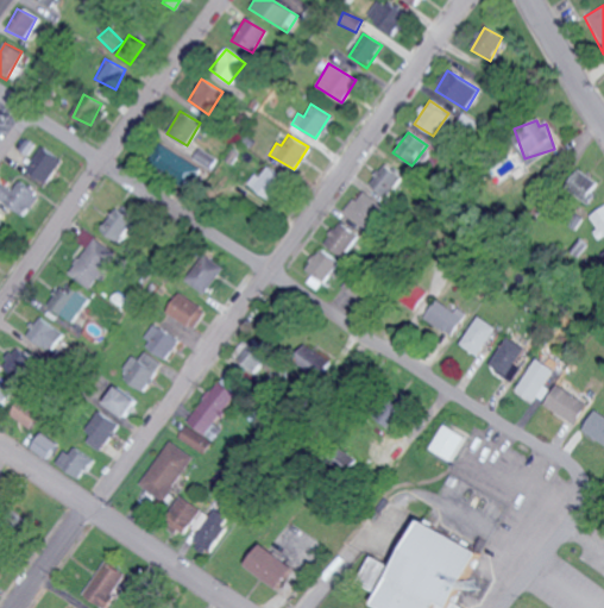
[(24,155),(18,167),(48,181),(60,155),(21,138),(17,151),(24,155)]
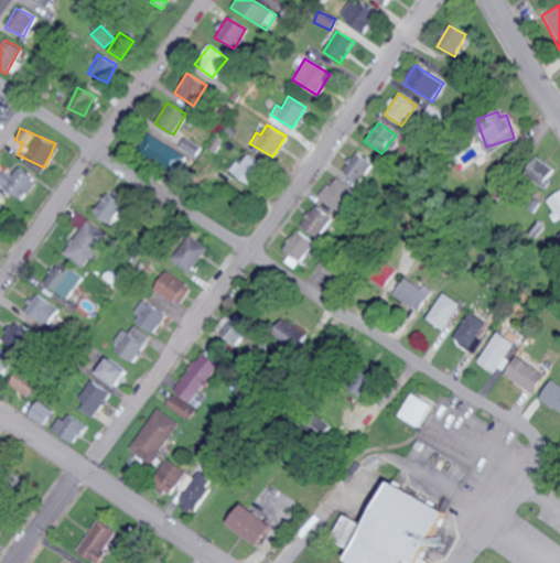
[(142,152),(173,172),(183,154),(152,136),(142,152)]
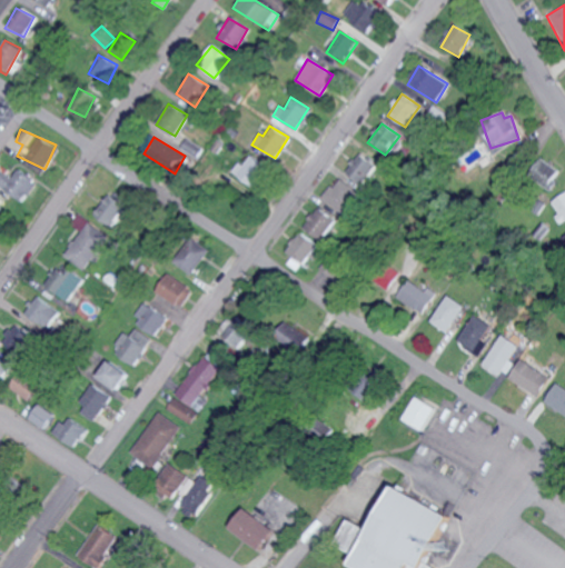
[(201,147),(185,139),(179,149),(197,158),(201,147)]
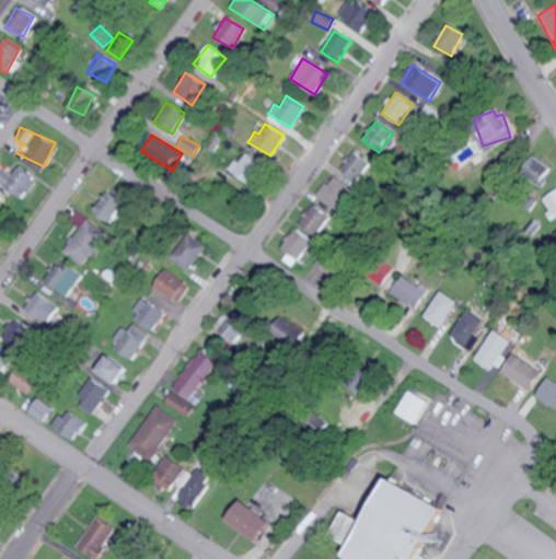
[(355,179),(367,162),(350,150),(337,167),(355,179)]
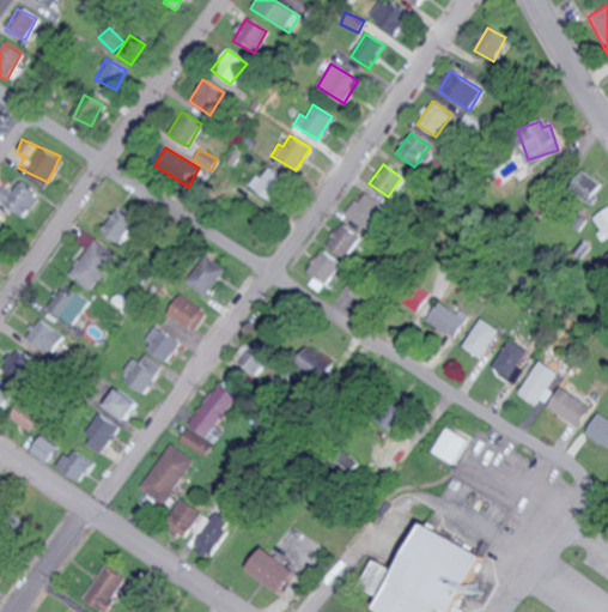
[(286,179),(267,167),(260,179),(254,175),(247,186),(272,201),(286,179)]
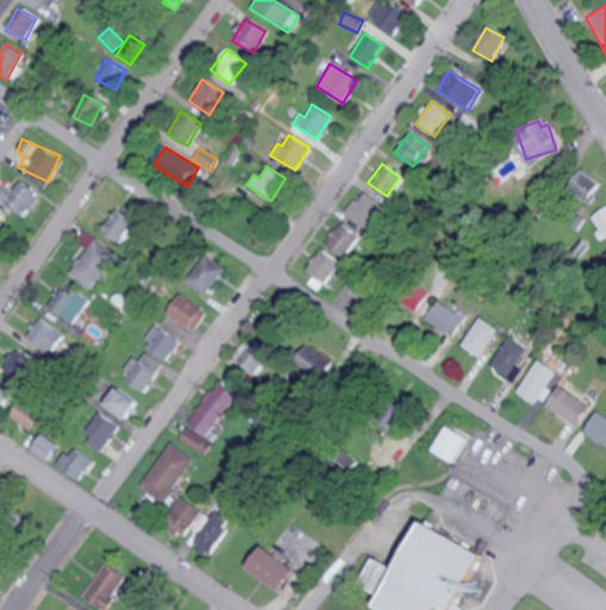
[(597,184),(573,168),(561,189),(585,203),(597,184)]
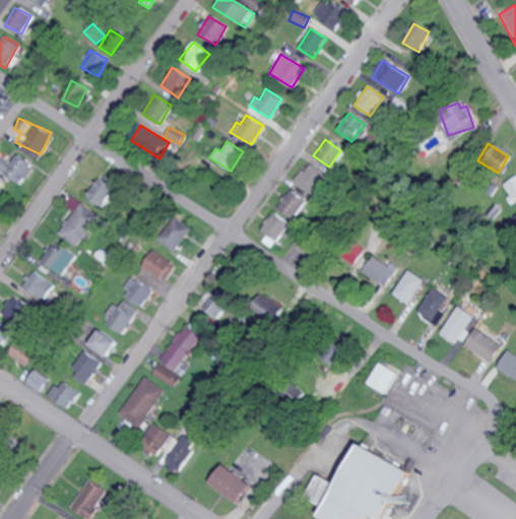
[(0,172),(17,185),(31,167),(14,153),(7,164),(0,157),(0,172)]
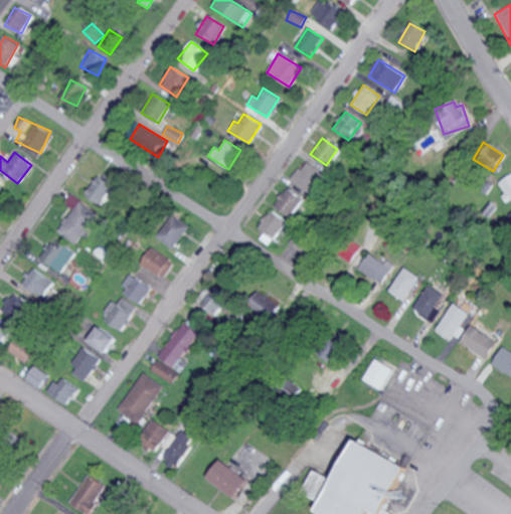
[(312,196),(326,177),(301,160),(288,178),(312,196)]
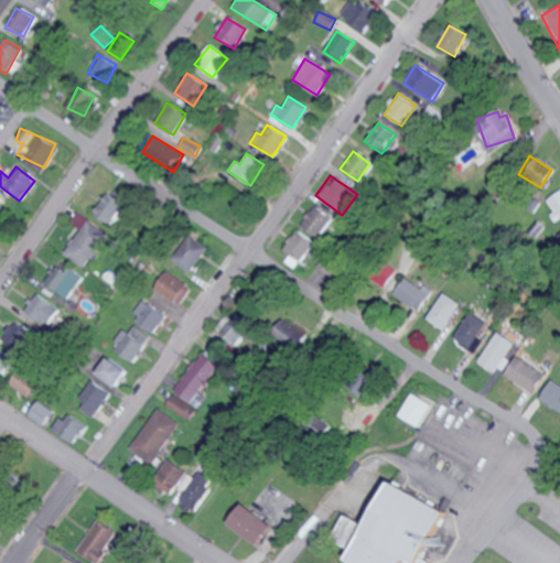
[(559,190),(541,198),(551,220),(559,216),(559,190)]
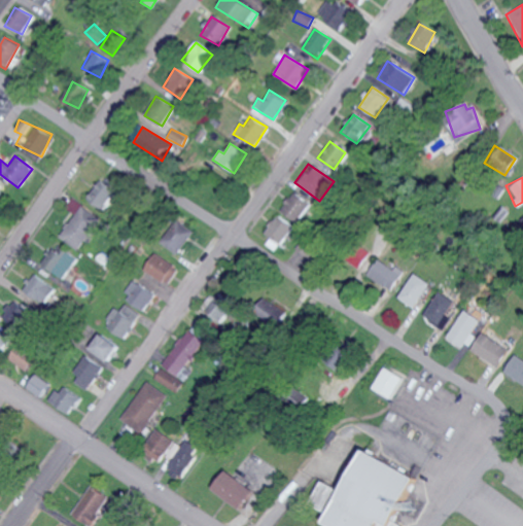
[(88,200),(104,210),(116,189),(100,179),(88,200)]
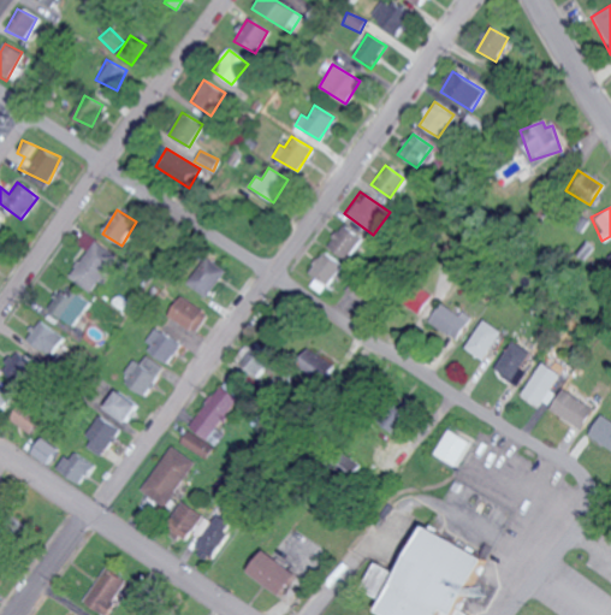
[(357,238),(339,225),(324,246),(342,259),(357,238)]
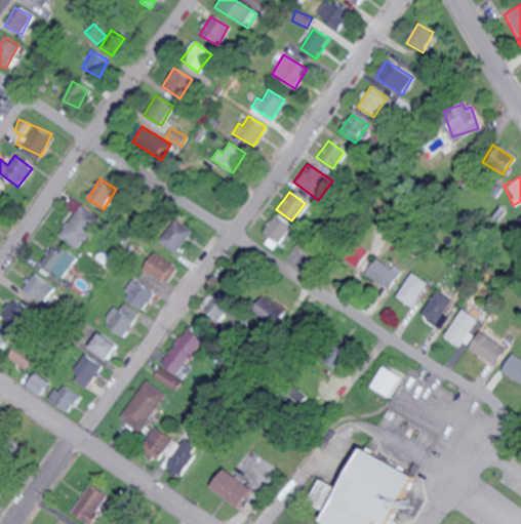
[(57,236),(75,249),(97,218),(79,205),(57,236)]
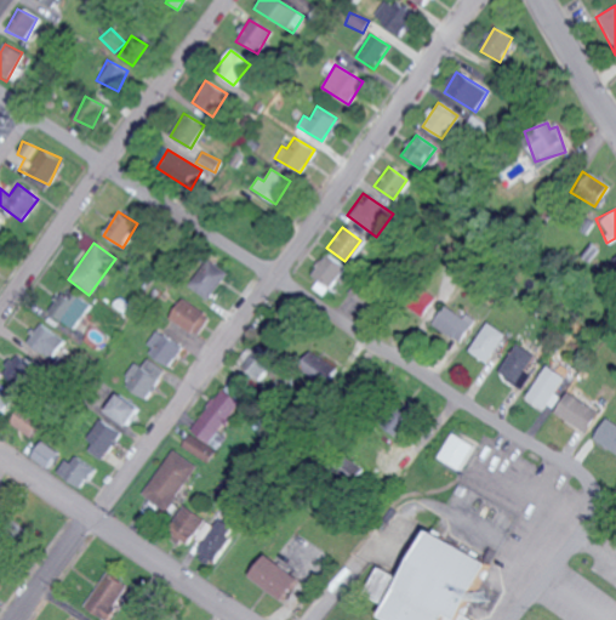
[(307,276),(325,289),(341,267),(321,254),(307,276)]
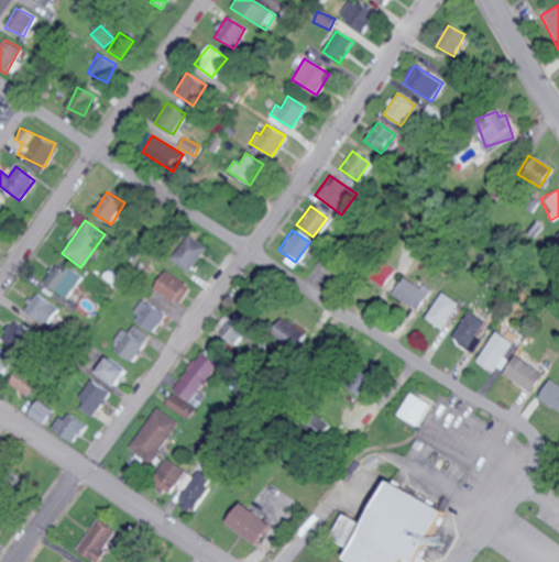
[(205,248),(187,235),(170,260),(188,272),(205,248)]
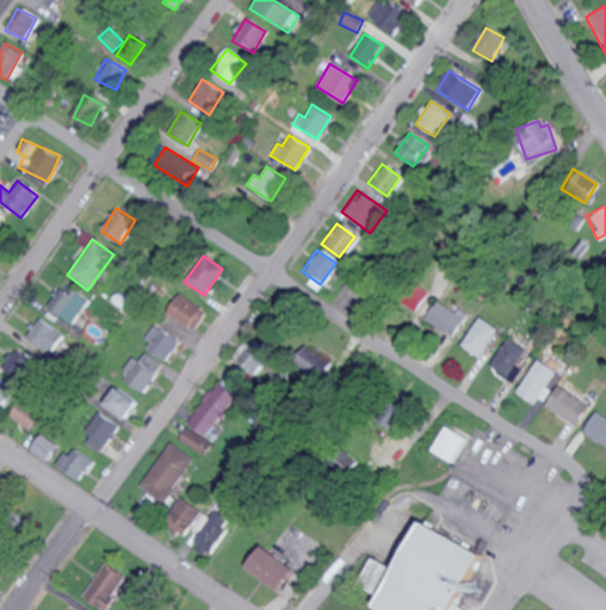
[(389,297),(409,312),(421,294),(401,279),(389,297)]
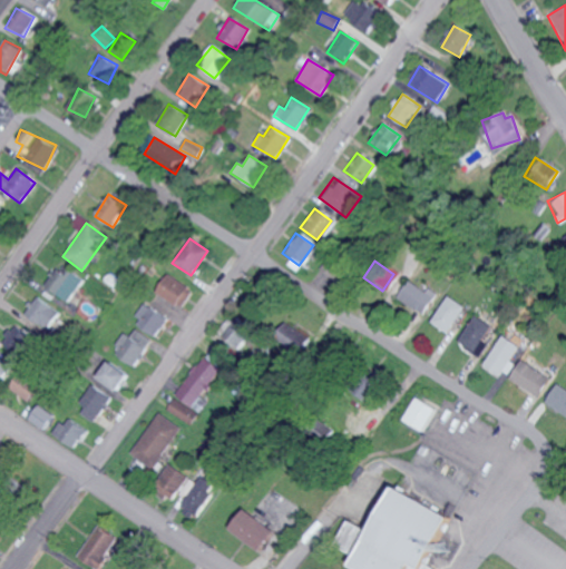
[(65,273),(55,266),(42,287),(67,302),(80,280),(66,271),(65,273)]
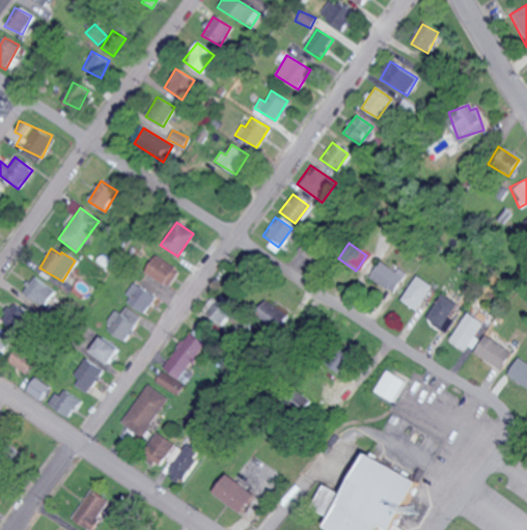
[(142,272),(166,287),(176,271),(153,255),(142,272)]
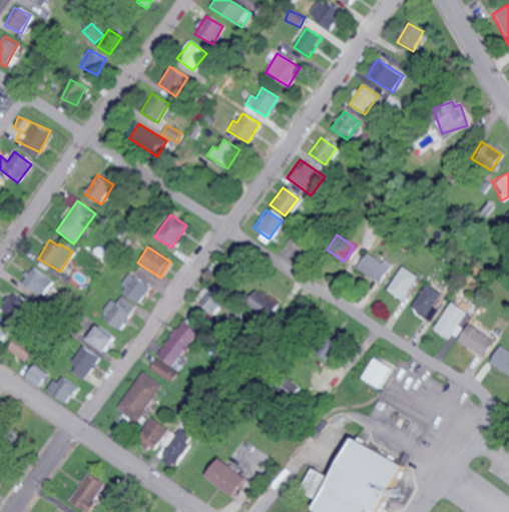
[(351,269),(374,285),(388,265),(380,259),(378,263),(363,252),(351,269)]
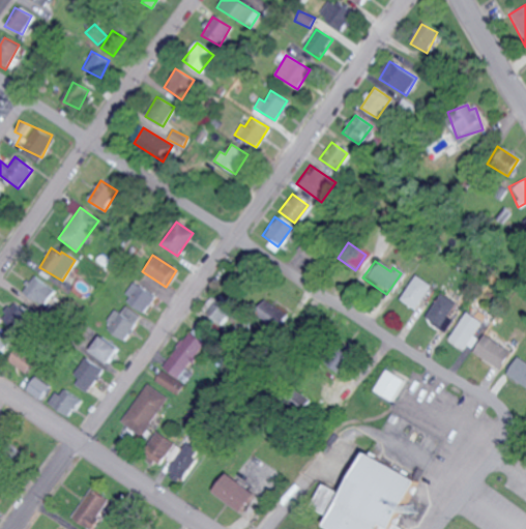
[(396,300),(411,311),(429,286),(413,275),(396,300)]
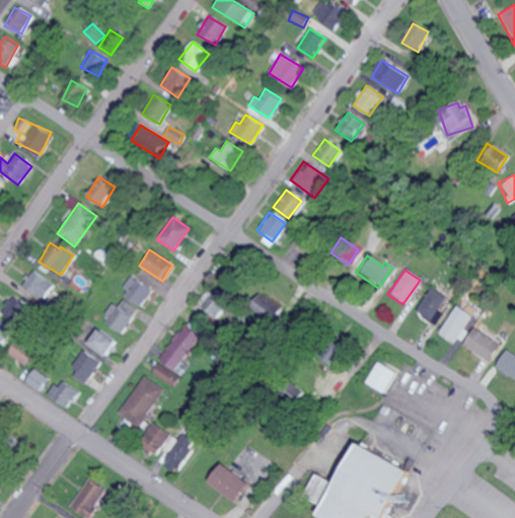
[(20,289),(44,300),(52,283),(28,272),(20,289)]
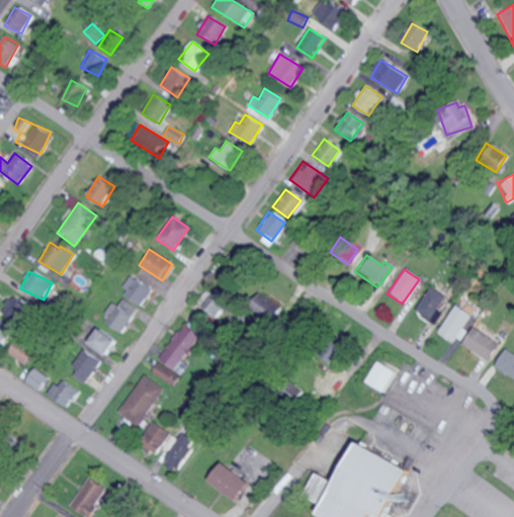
[(139,305),(150,289),(129,274),(117,290),(139,305)]
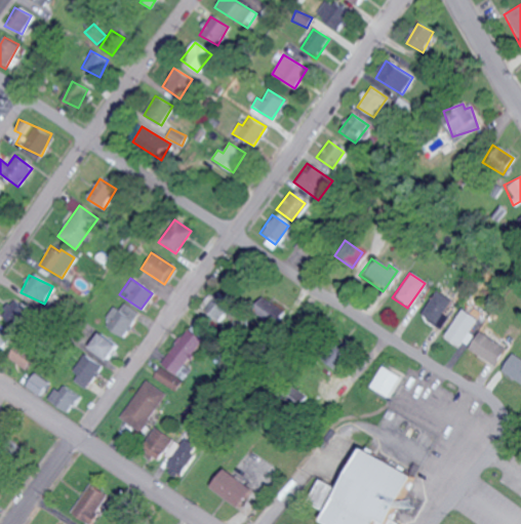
[(449,300),(434,289),(414,317),(413,318),(432,330),(439,319),(437,318),(449,300)]
